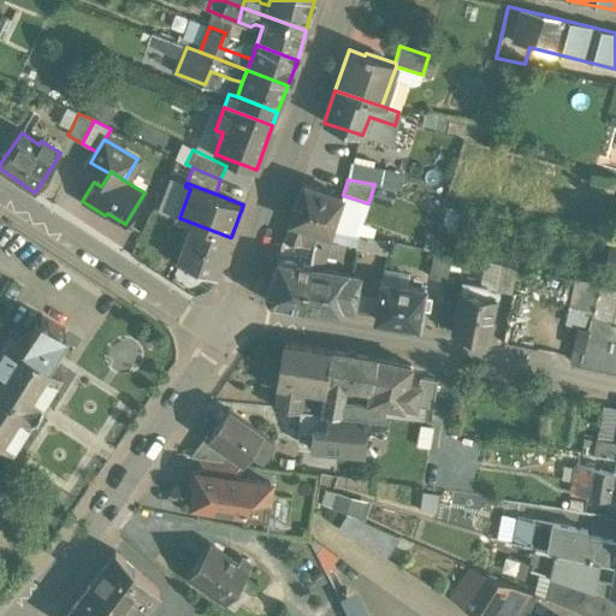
[(342,196),(303,183),(290,221),(317,231),(329,235),(331,230),(342,196)]
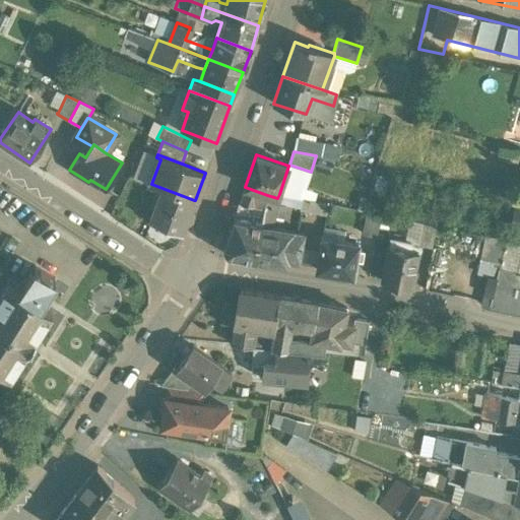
[(245,187),(240,203),(264,207),(267,195),(245,187)]
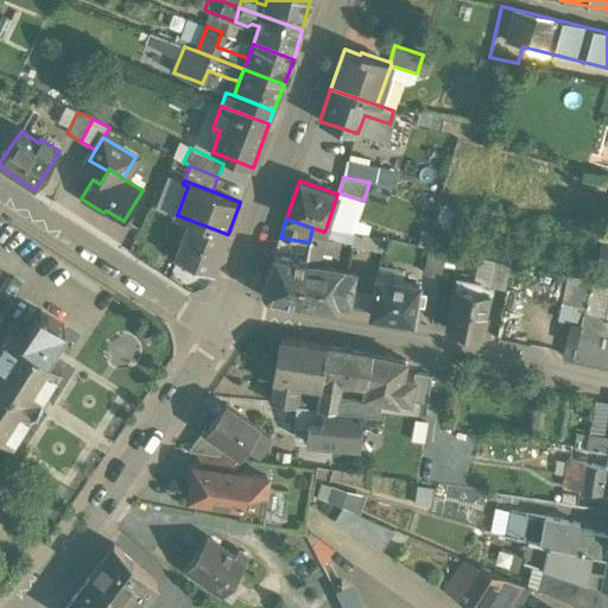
[(227,234),(190,220),(176,259),(213,273),(227,234)]
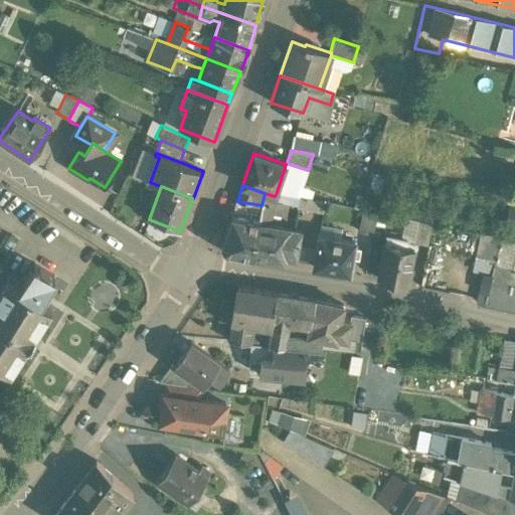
[(325,201),(277,192),(275,196),(276,197),(276,198),(293,202),(293,206),(323,212),(325,201)]
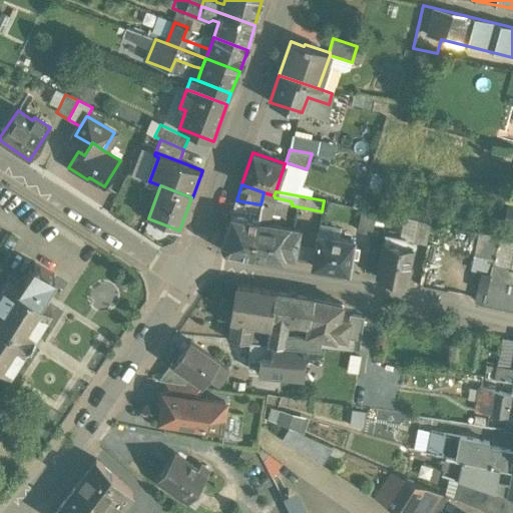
[(274,195),(264,192),(261,204),(259,221),(251,257),(282,262),(283,255),(288,227),(270,224),(275,197),(275,196),(274,195)]
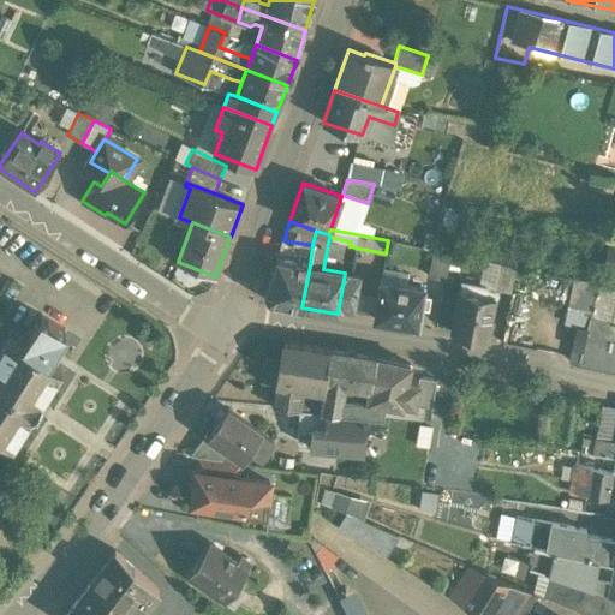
[(451,254),(435,250),(429,276),(445,280),(451,254)]
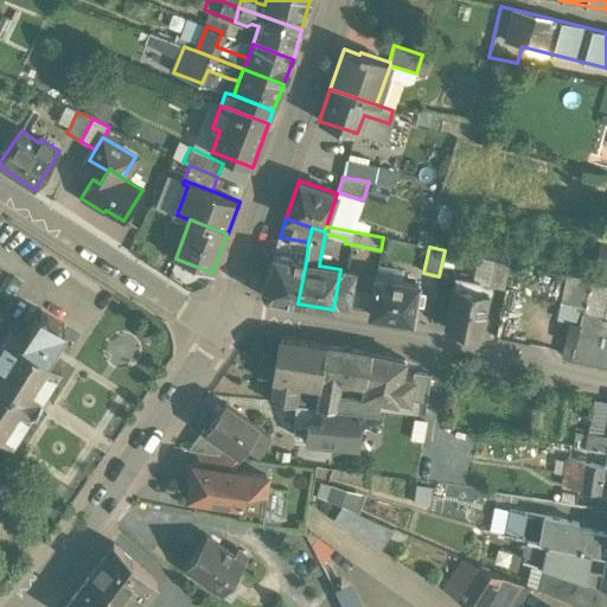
[(306,262),(273,256),(261,291),(266,298),(298,304),(306,262)]
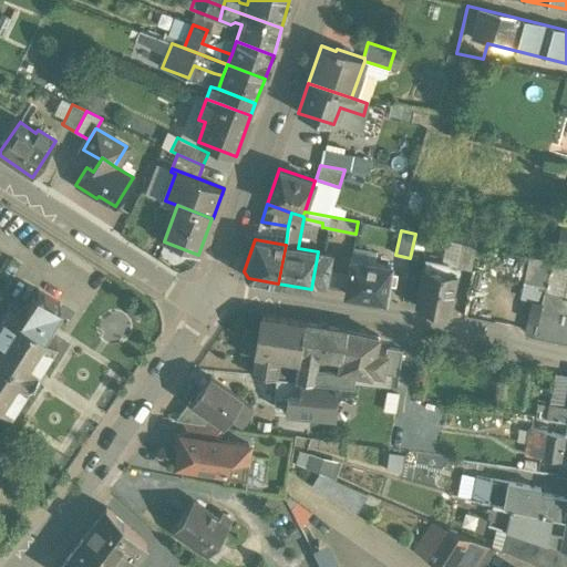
[(475,247),(462,244),(457,267),(471,269),(475,247)]
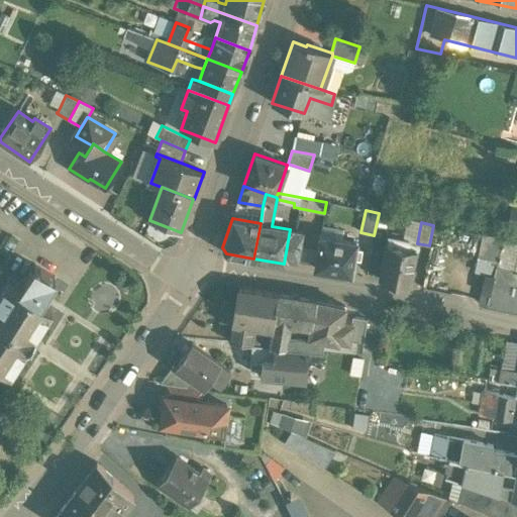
[(303,232),(290,229),(285,257),(298,261),(303,232)]
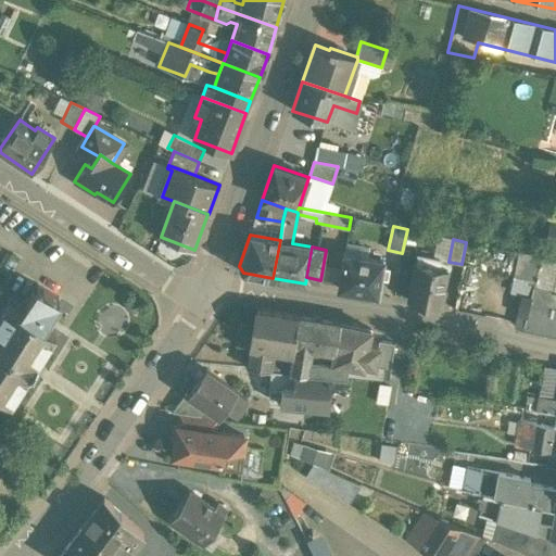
[(541,257),(519,253),(514,278),(534,282),(541,257)]
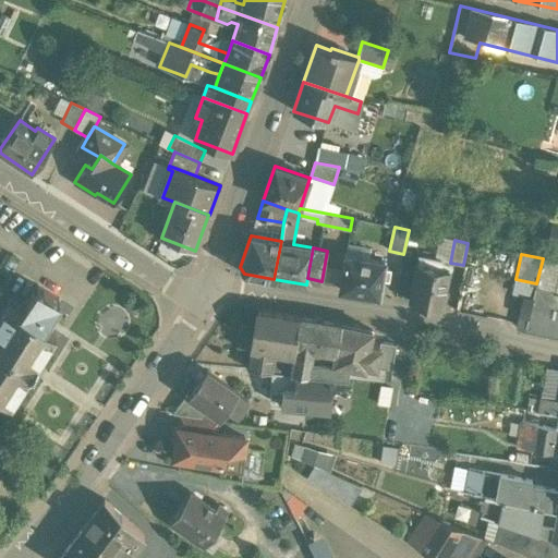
[(384,262),(346,255),(339,290),(378,295),(381,279),(389,280),(390,269),(383,267),(384,262)]
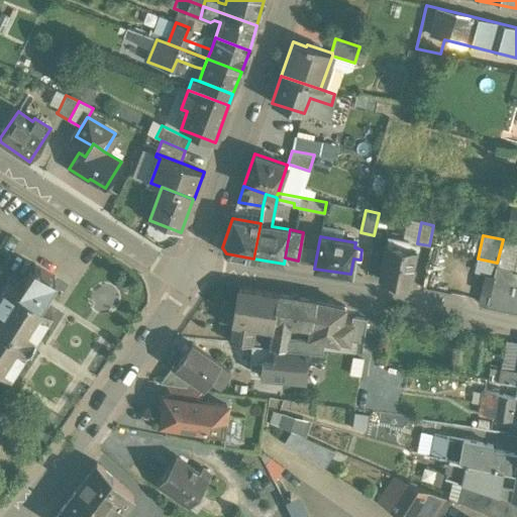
[(407,241),(389,237),(387,245),(379,280),(409,286),(416,251),(405,248),(407,241)]
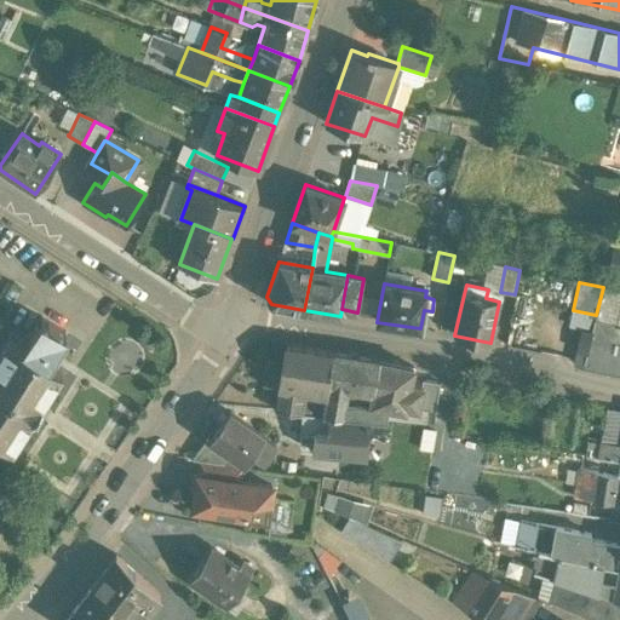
[(619,291),(603,287),(592,333),(583,367),(619,374),(619,291)]
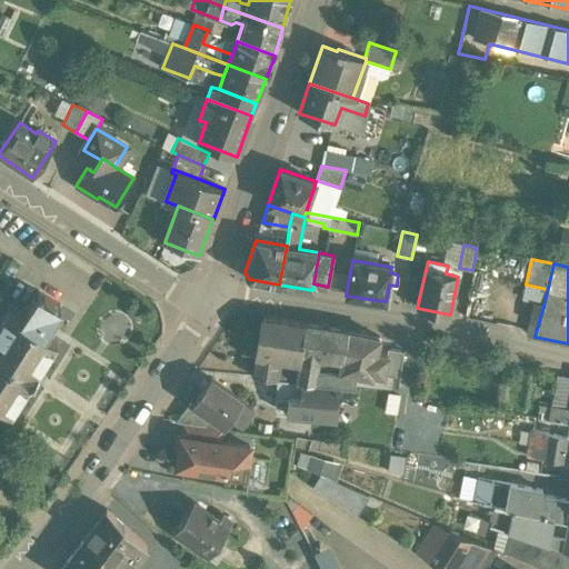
[(20,317),(43,331),(60,305),(38,289),(20,317)]
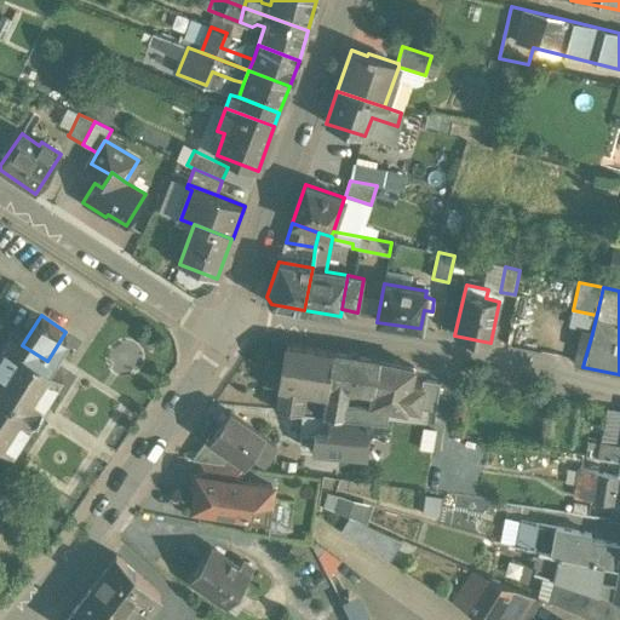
[(592,333),(583,331),(577,351),(578,351),(574,366),(583,367),(592,333)]
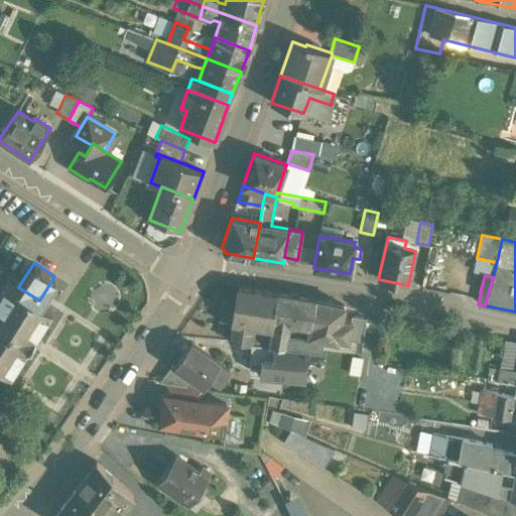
[(39,300),(18,287),(6,279),(0,286),(0,364),(12,372),(28,347),(35,336),(52,308),(39,300)]
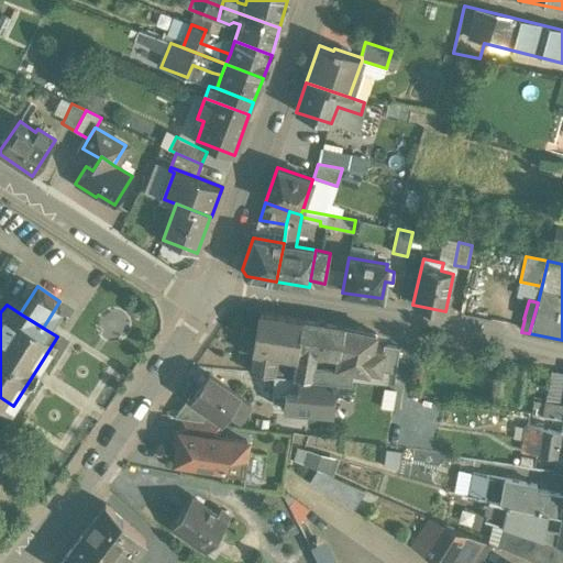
[(301,320),(261,313),(255,350),(276,353),(296,356),(301,320)]
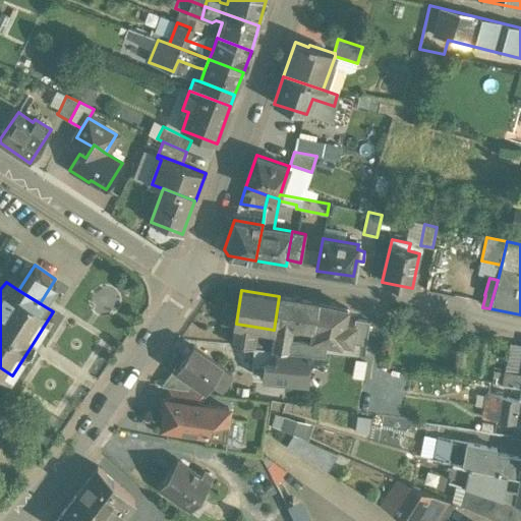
[(317,302),(279,296),(274,330),(271,348),(288,349),(292,325),(312,328),(313,329),(317,302)]
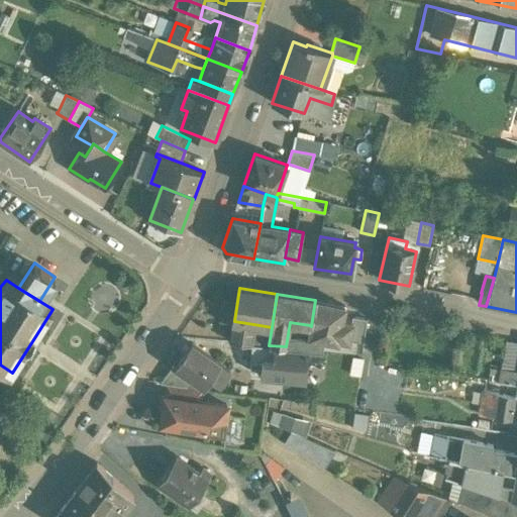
[(344,306),(315,300),(311,326),(310,325),(308,336),(323,339),(338,342),(338,338),(348,340),(352,321),(351,321),(342,319),(344,306)]
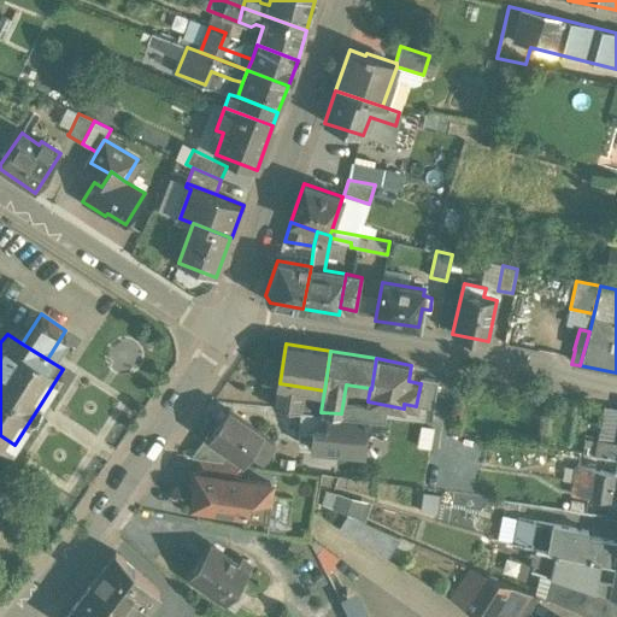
[(438,381),(421,377),(419,383),(421,383),(416,406),(433,410),(438,381)]
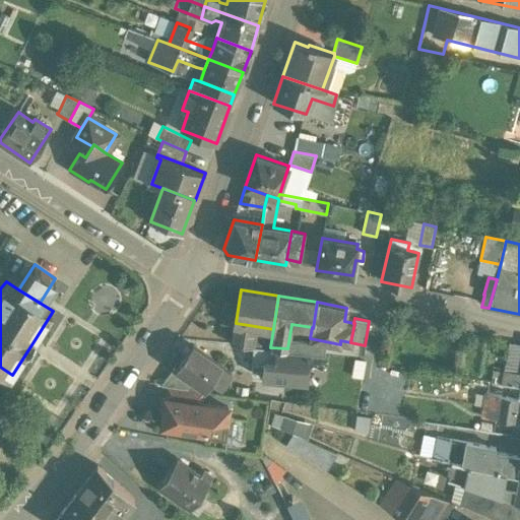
[(255,326),(236,323),(232,343),(252,345),(255,326)]
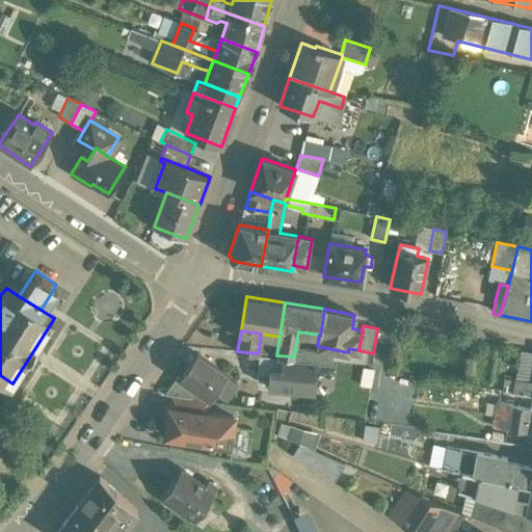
[(319,335),(298,331),(294,356),(316,360),(330,361),(333,349),(317,346),(319,335)]
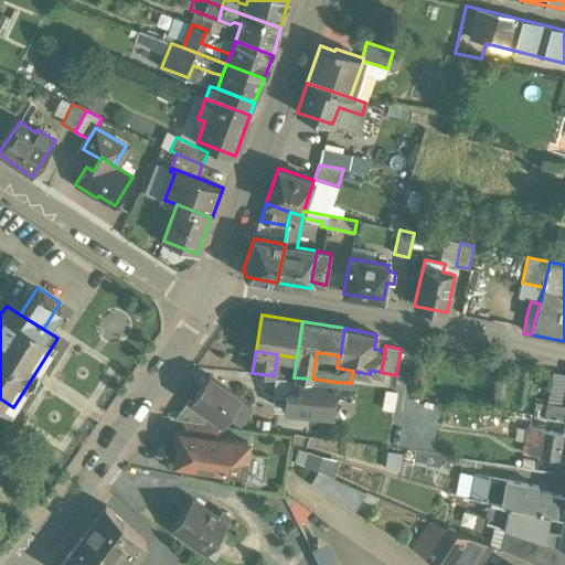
[(251,404),(208,374),(191,401),(210,413),(223,423),(232,409),(243,416),(251,404)]
